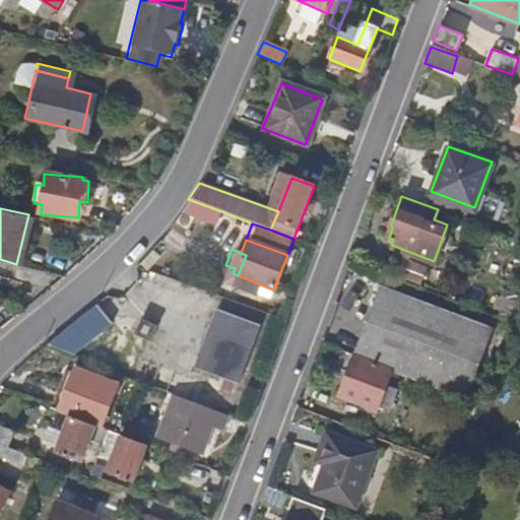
[(401,259),(397,276),(420,282),(426,266),(401,259)]
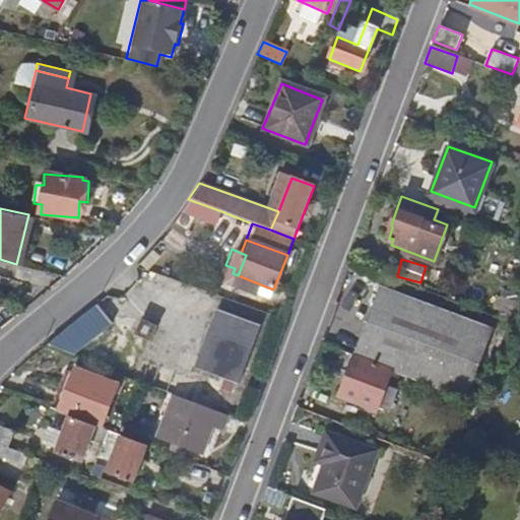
[(155,274),(148,284),(172,299),(178,288),(155,274)]
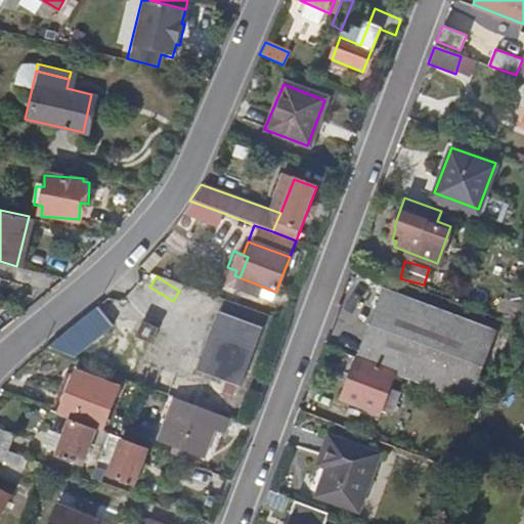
[(384,288),(362,341),(388,350),(382,366),(396,370),(477,401),(504,332),(384,288)]
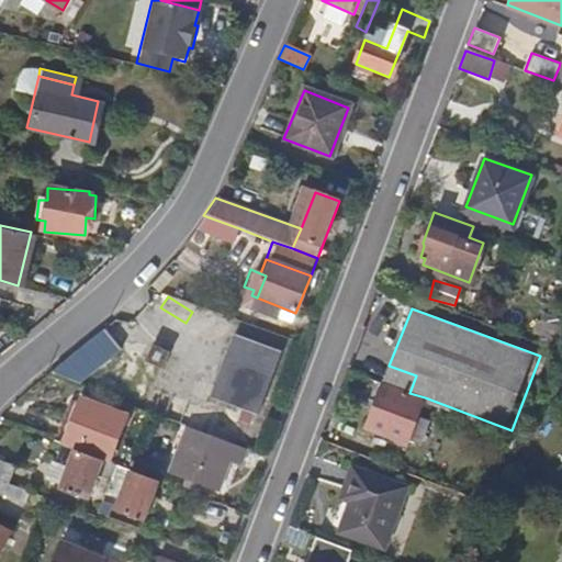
[(530,397),(539,401),(561,340),(561,312),(550,344),(530,397)]
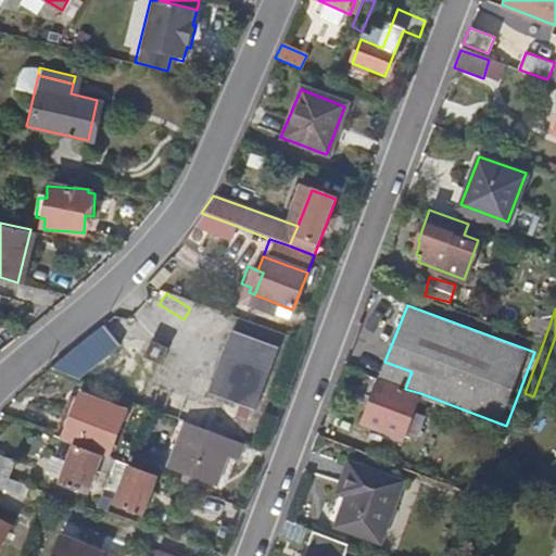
[(197,313),(190,324),(215,339),(223,327),(197,313)]
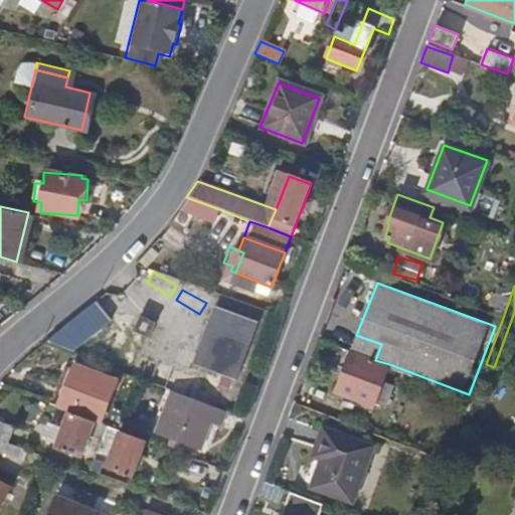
[(93,301),(45,340),(69,350),(71,347),(75,351),(79,347),(76,343),(108,317),(93,301)]
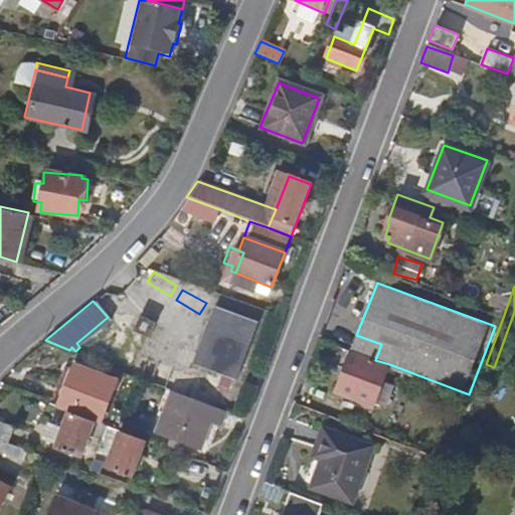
[(239,379),(260,319),(213,304),(194,364),(239,379)]
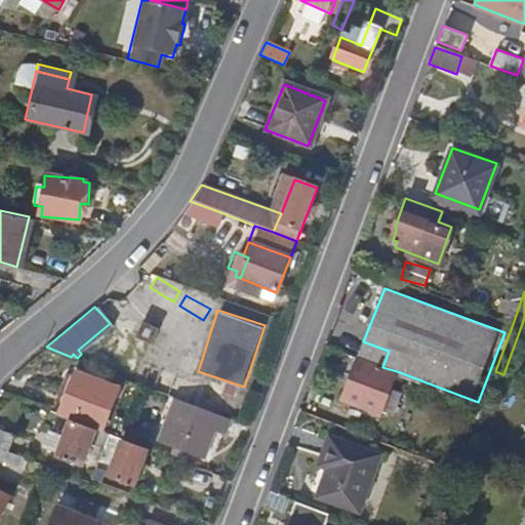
[(140,320),(132,336),(150,342),(157,326),(140,320)]
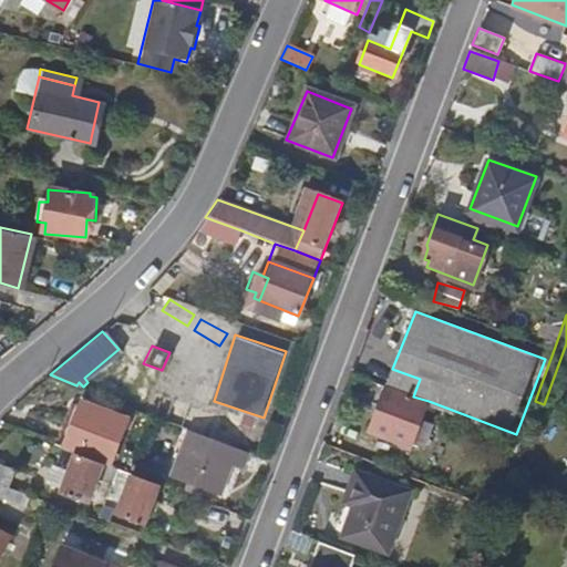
[(385,385),(413,397),(420,379),(392,369),(385,385)]
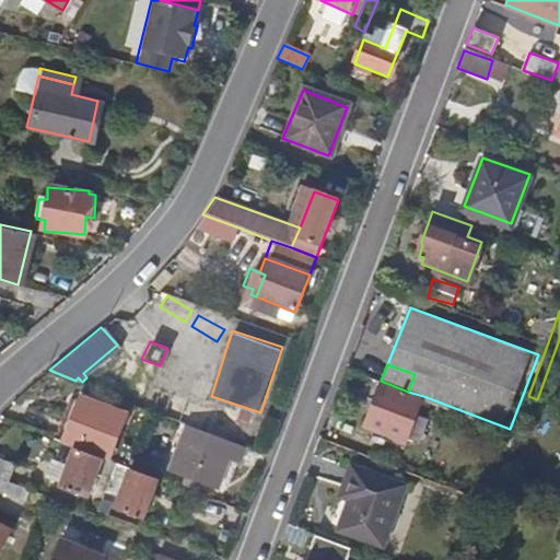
[(416,415),(423,396),(408,392),(381,381),(364,423),(406,440),(413,421),(419,423),(421,417),(416,415)]
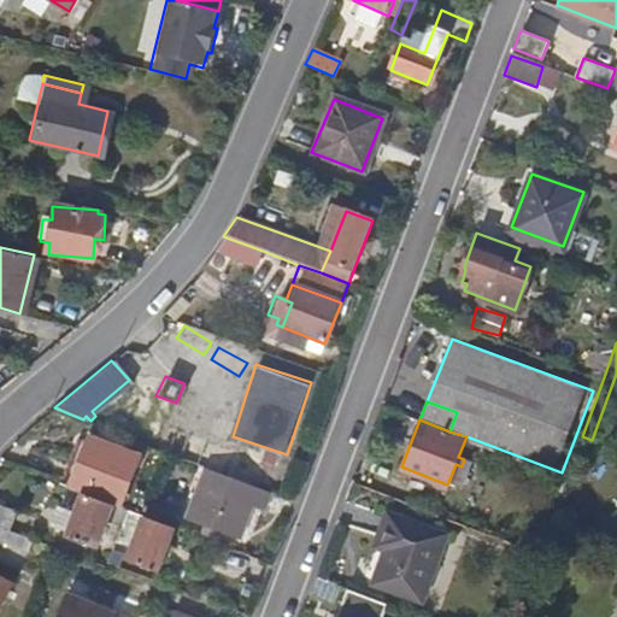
[(56,486),(66,491),(86,440),(75,436),(56,486)]
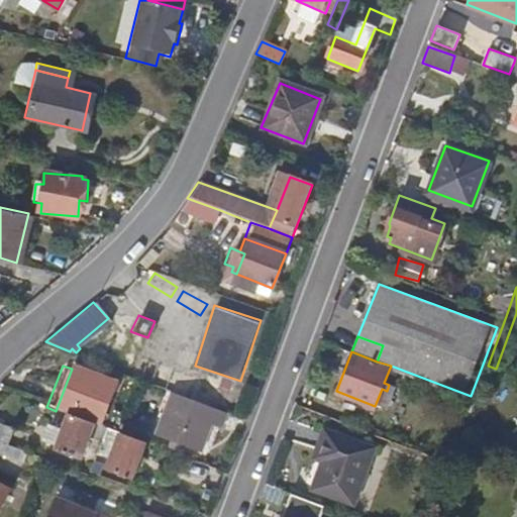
[(93,377),(72,369),(56,411),(94,425),(98,426),(115,383),(94,374),(93,377)]
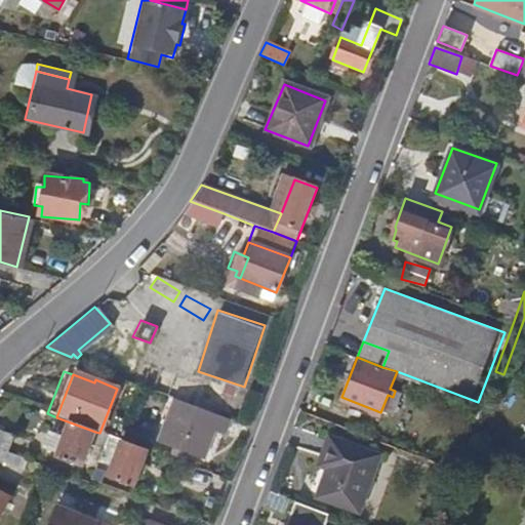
[(230,420),(173,400),(158,443),(203,460),(213,434),(224,437),(230,420)]
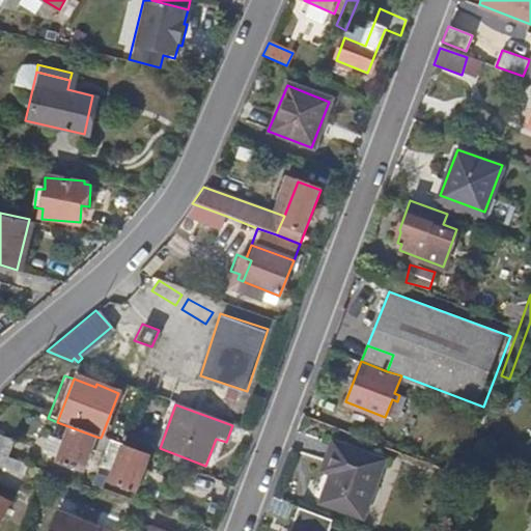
[(96,437),(57,422),(52,436),(64,441),(59,453),(56,462),(83,472),(96,437)]
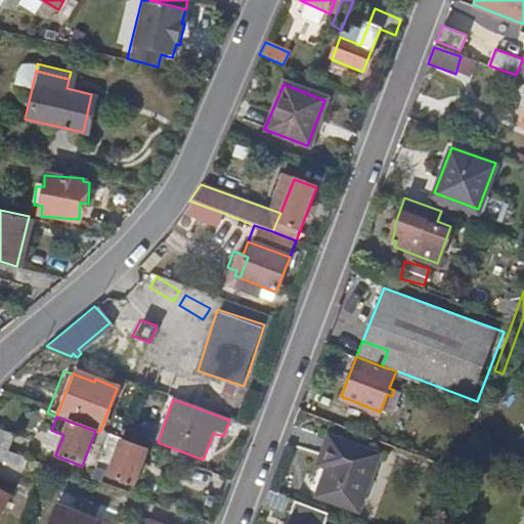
[(63,435),(51,430),(48,430),(44,441),(58,447),(63,435)]
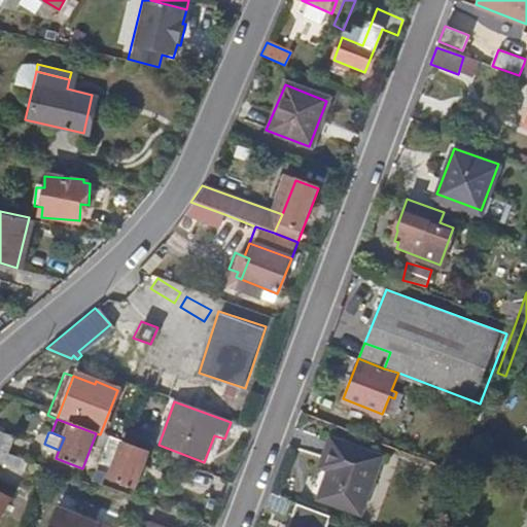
[(0,433),(0,453),(2,455),(9,437),(0,433)]
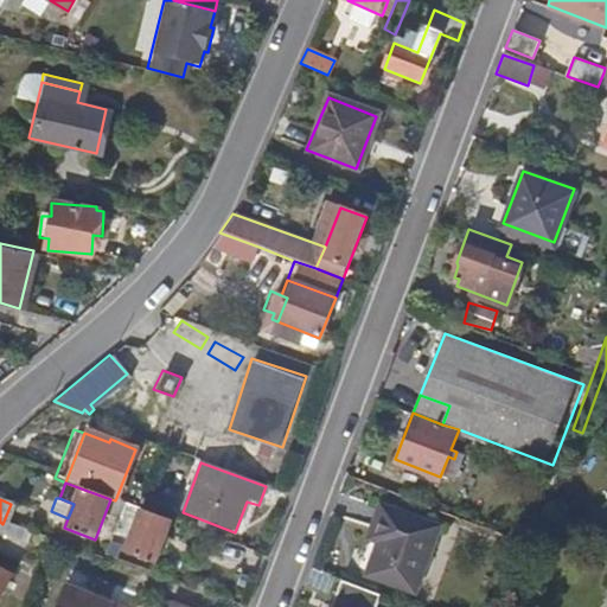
[(371,540),(359,570),(407,589),(430,523),(374,502),(360,535),(371,540)]
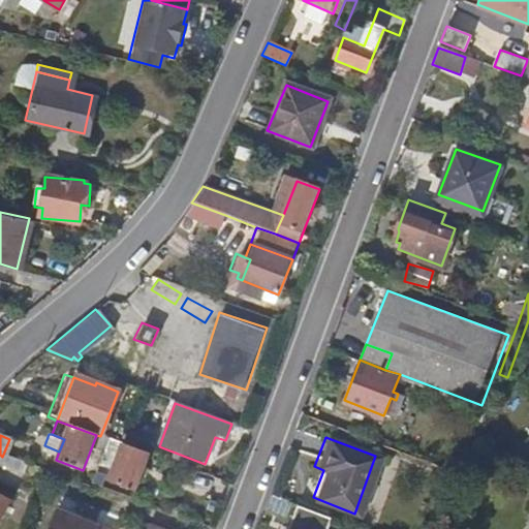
[(102,458),(99,467),(110,471),(106,479),(133,491),(148,455),(118,443),(109,439),(102,458)]
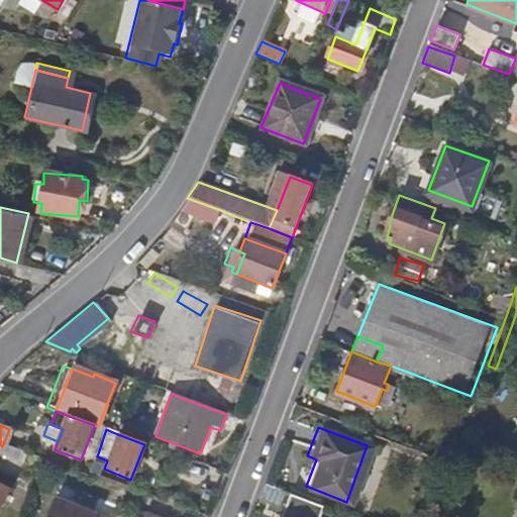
[(0,452),(23,461),(26,455),(2,446),(0,444),(0,452)]
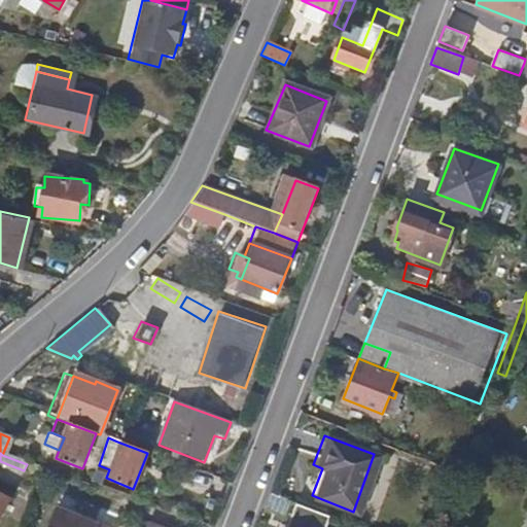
[(0,517),(8,502),(0,497),(0,517)]
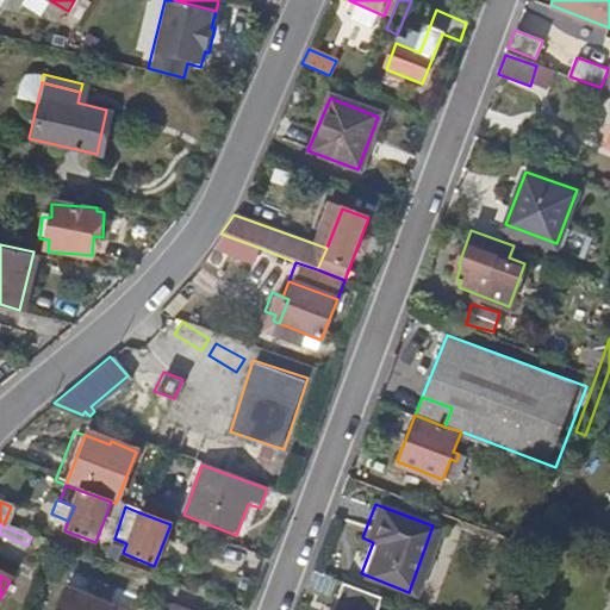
[(342,583),(331,609),(378,609),(384,598),(342,583)]
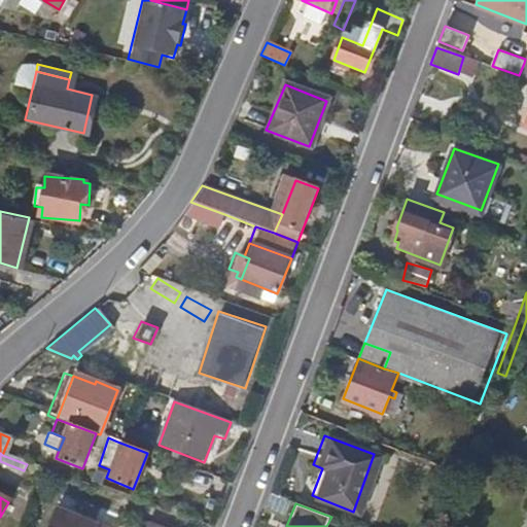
[(102,526),(56,508),(48,526),(102,526)]
